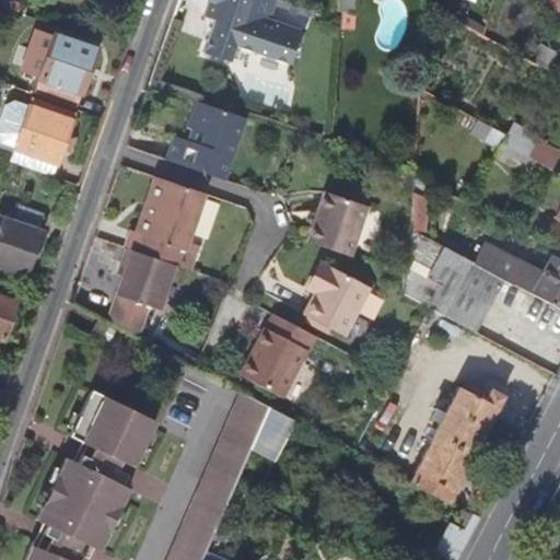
[(300,25),(269,15),(273,0),(209,0),(208,3),(218,7),(214,18),(208,41),(234,49),(235,44),(290,60),(294,48),(298,48),(301,39),(296,37),(300,25)]
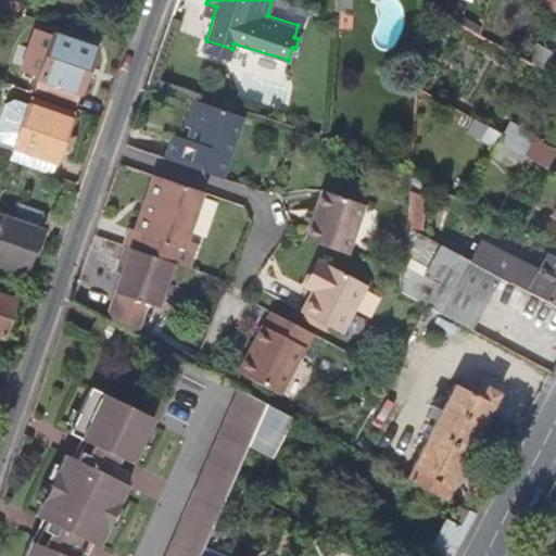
[(351,41),(353,0),(335,0),(335,8),(340,9),(337,40),(351,41)]
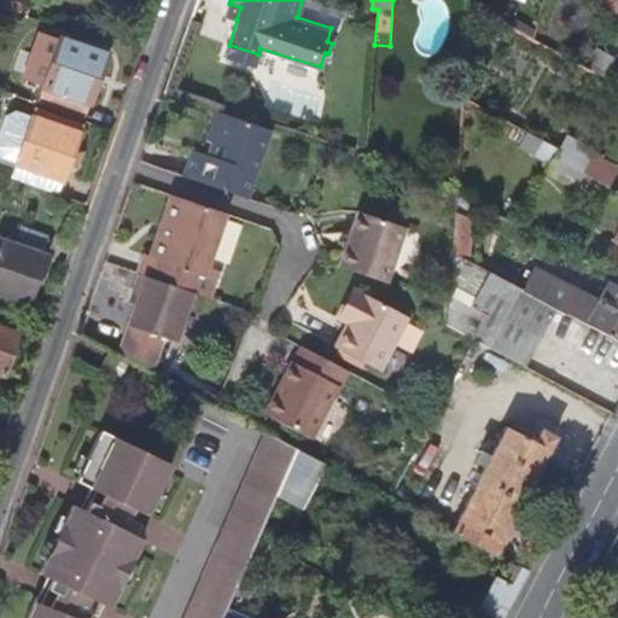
[(237,19),(240,7),(229,4),(226,16),(237,19)]
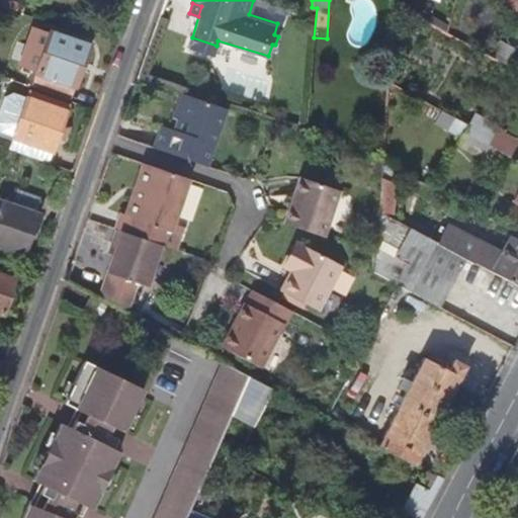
[(70,98),(89,45),(50,30),(30,84),(70,98)]
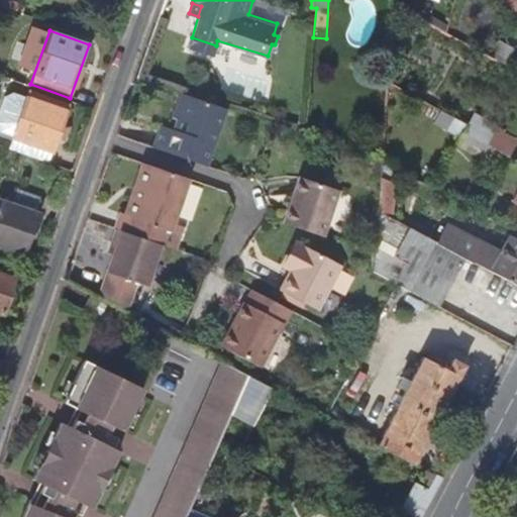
[(212,55),(216,45),(192,37),(189,46),(212,55)]
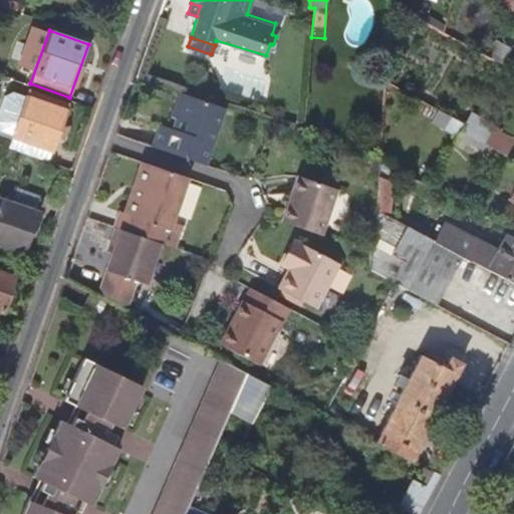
[(502,63),(510,49),(494,40),(490,56),(493,58),(502,63)]
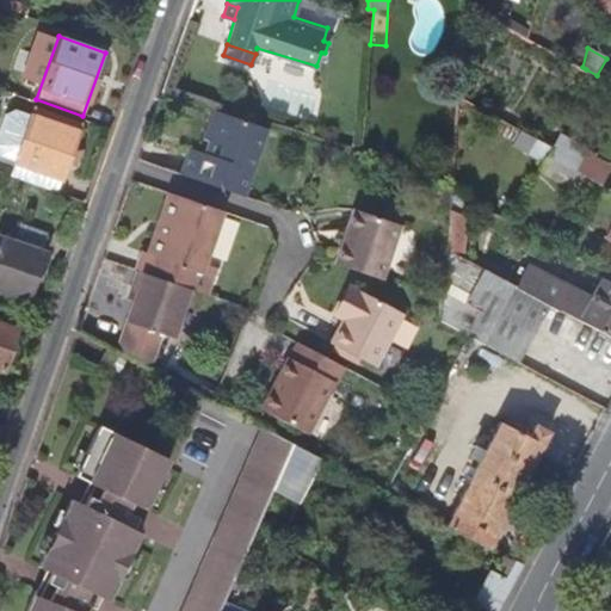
[(73,143),(81,123),(36,104),(31,112),(14,106),(7,110),(0,128),(0,150),(16,158),(16,159),(60,177),(67,160),(78,165),(84,147),(73,143)]
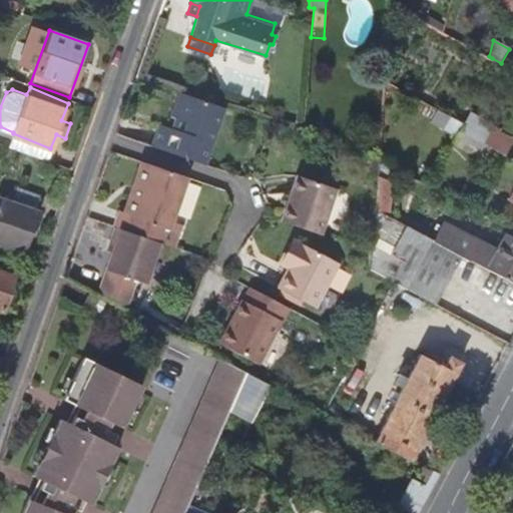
[(196,160),(216,103),(174,88),(166,112),(171,115),(167,126),(159,123),(151,145),(196,160)]
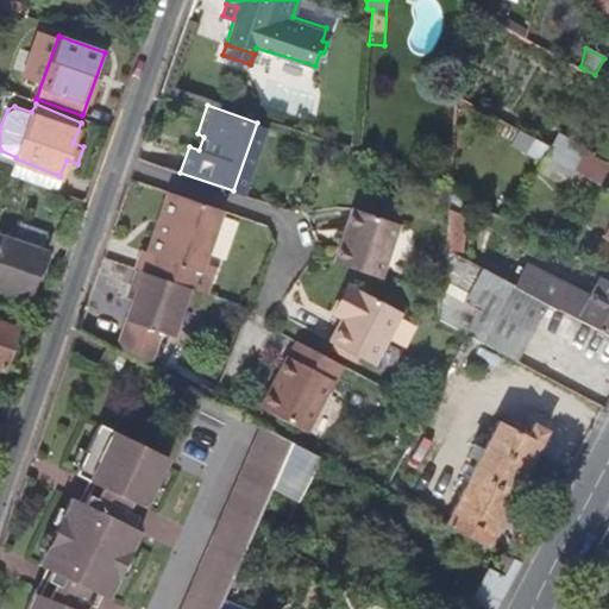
[(547,154),(552,144),(519,126),(510,142),(541,158),(537,167),(571,186),(579,170),(576,169),(547,154)]
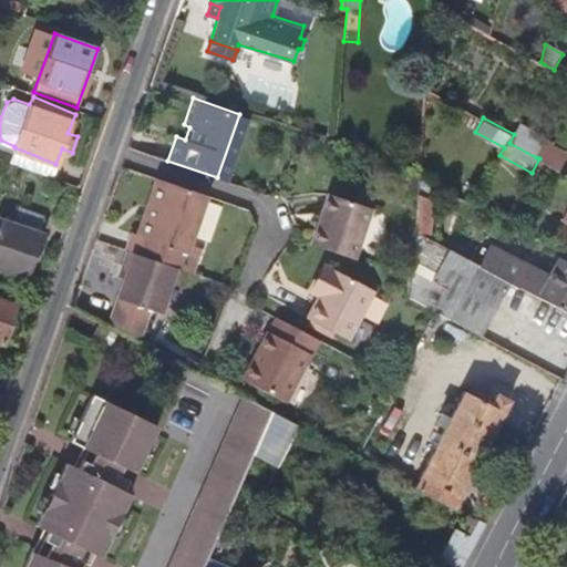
[(536,157),(547,137),(521,123),(514,134),(509,143),(536,157)]
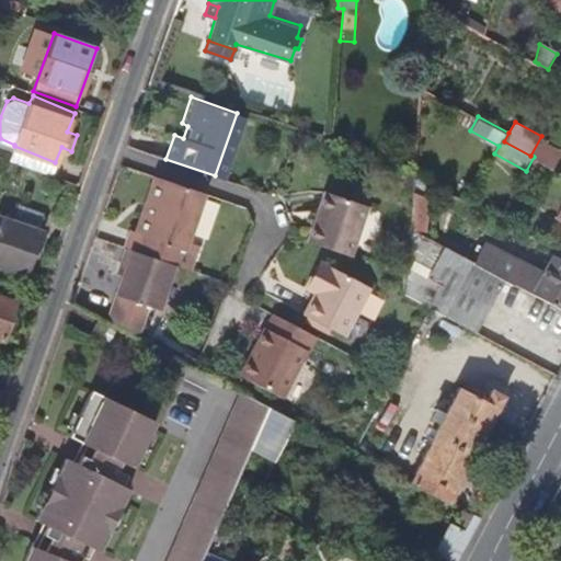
[(552,168),(560,152),(547,145),(549,140),(541,136),(530,156),(534,157),(552,168)]
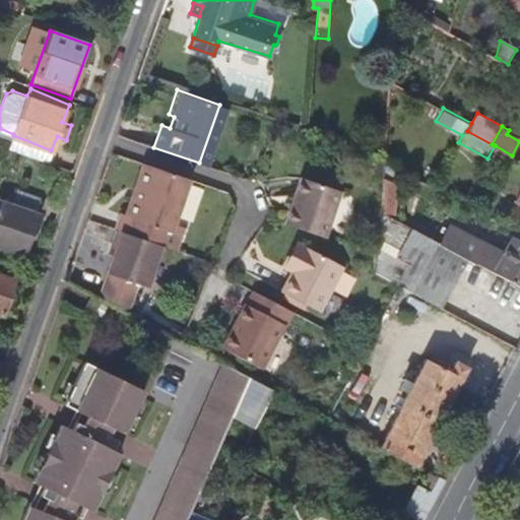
[(175,225),(190,180),(145,165),(137,188),(139,190),(135,199),(133,199),(128,215),(123,213),(116,231),(163,248),(174,252),(182,229),(175,225)]
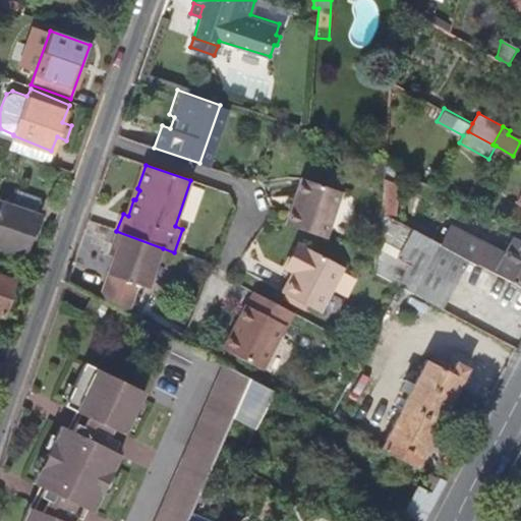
[(328,235),(343,191),(303,177),(297,194),(300,195),(297,207),(293,205),(287,222),(328,235)]
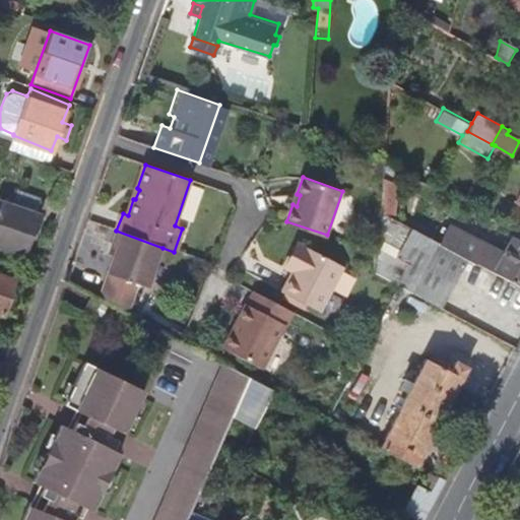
[(397,201),(399,184),(384,177),(381,210),(395,217),(397,201)]
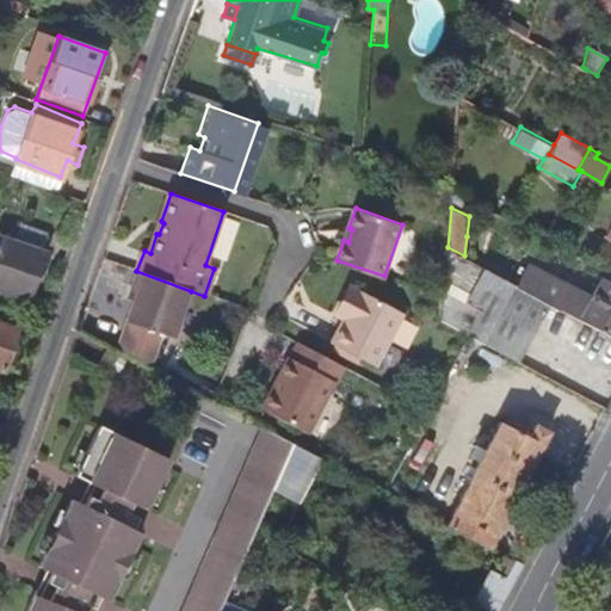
[(0,289),(29,298),(45,251),(43,250),(49,234),(22,224),(16,240),(0,234),(0,289)]
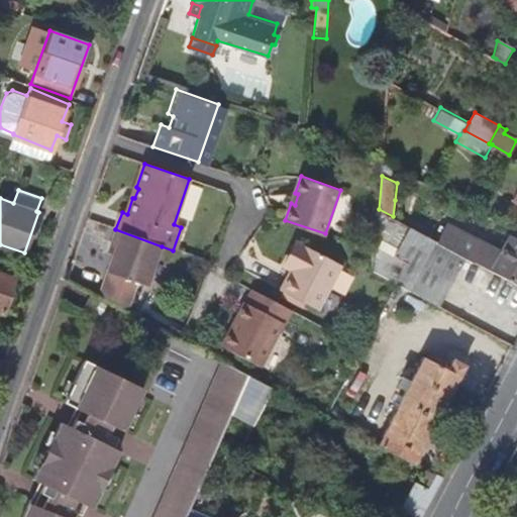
[(440,306),(466,256),(439,242),(393,216),(379,209),(374,271),(396,283),(440,306)]
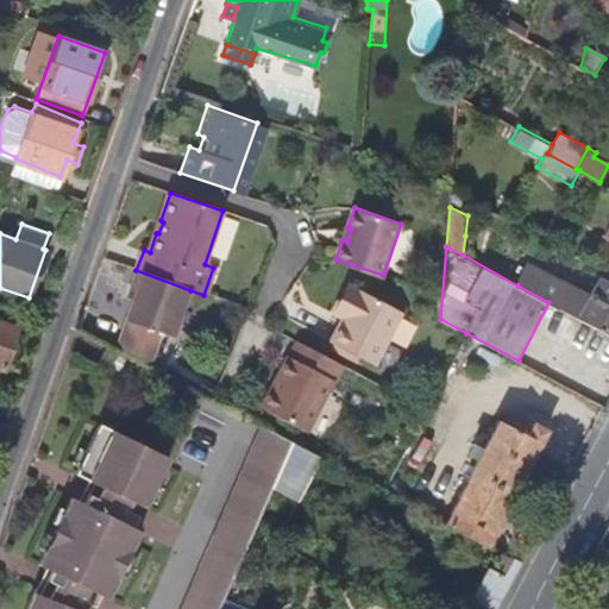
[(608,336),(608,283),(603,280),(594,297),(529,264),(518,286),(548,302),(608,336)]
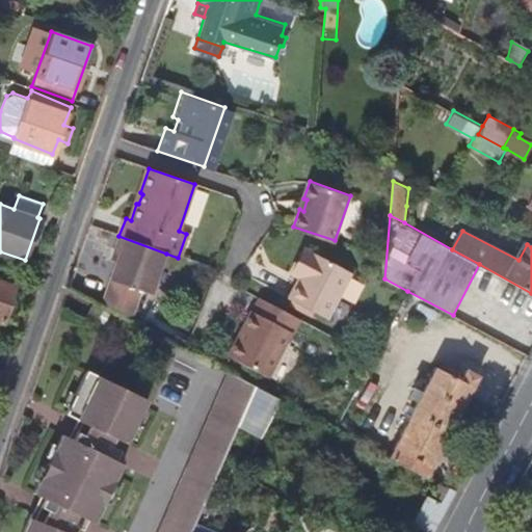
[(151,294),(166,254),(118,236),(113,253),(118,256),(109,280),(112,281),(103,304),(104,304),(136,322),(148,293),(151,294)]
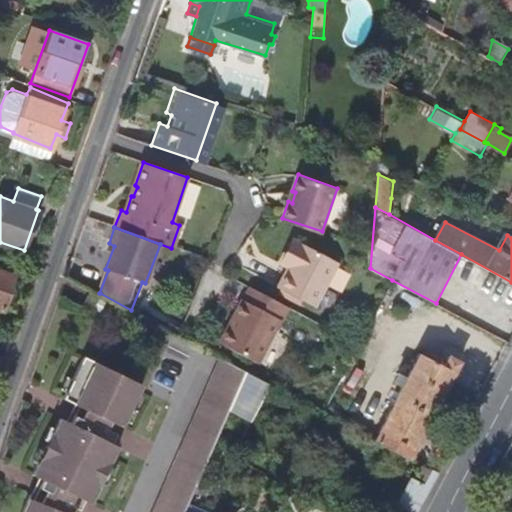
[(318,307),(342,263),(299,241),(286,265),(291,267),(281,287),(318,307)]
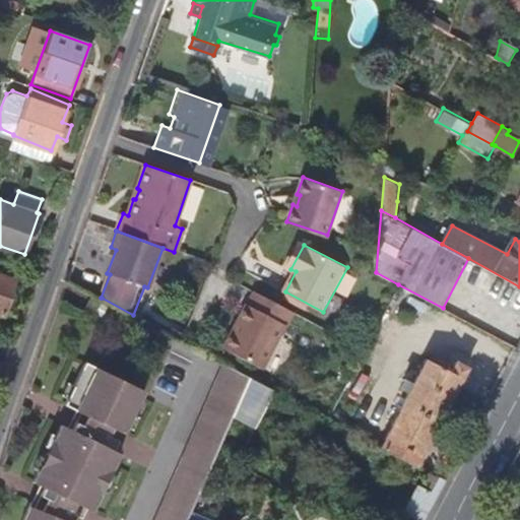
[(0,312),(2,314),(14,277),(0,272),(0,312)]
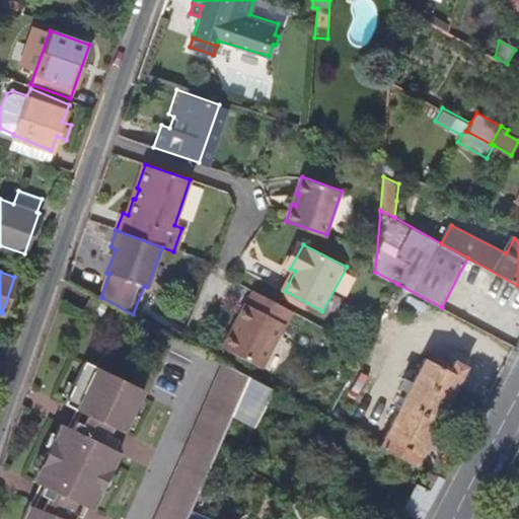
[(263,366),(285,323),(288,324),(295,311),(255,290),(248,303),(247,303),(224,346),(263,366)]
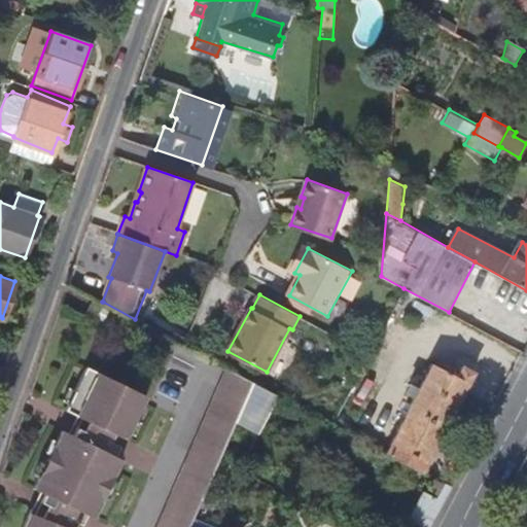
[(183,327),(170,321),(166,328),(179,335),(183,327)]
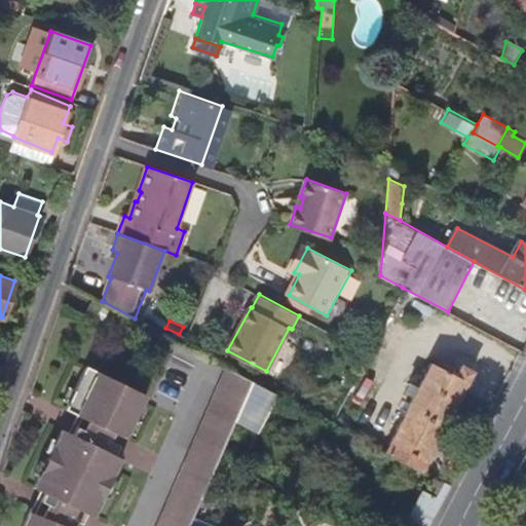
[(423,471),(477,372),(462,365),(457,376),(433,363),(419,388),(411,384),(405,393),(414,399),(386,451),(423,471)]
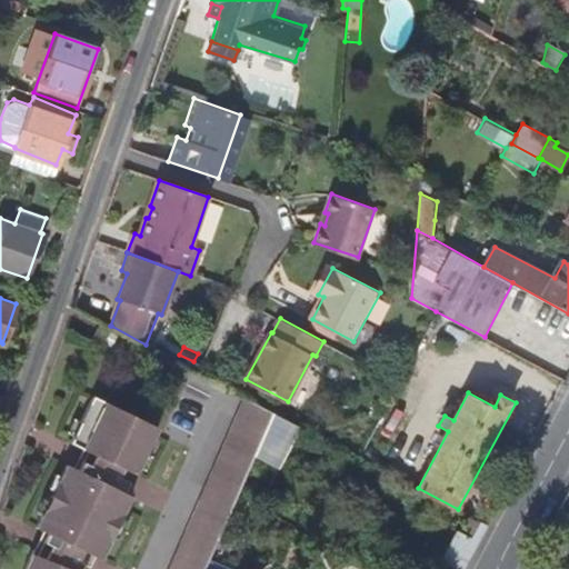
[(112,532),(122,513),(125,516),(136,495),(128,490),(132,482),(120,476),(125,468),(136,473),(159,427),(95,395),(71,441),(87,449),(78,468),(65,461),(58,473),(65,477),(48,511),(41,510),(35,523),(48,530),(37,551),(32,549),(23,568),(82,568),(80,567),(85,559),(95,565),(100,555),(105,557),(116,533),(112,532)]
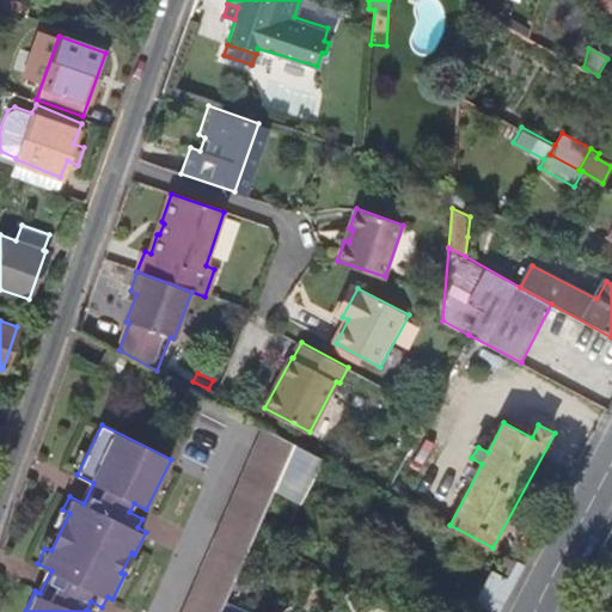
[(220,611),(274,485),(292,441),(264,427),(183,611),(220,611)]
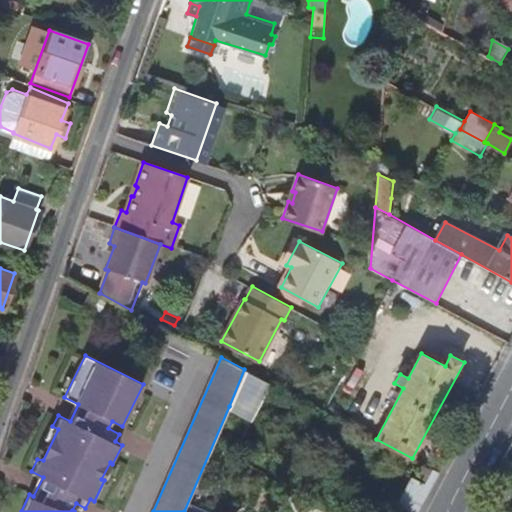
[(253,416),(269,382),(244,369),(229,406),(253,416)]
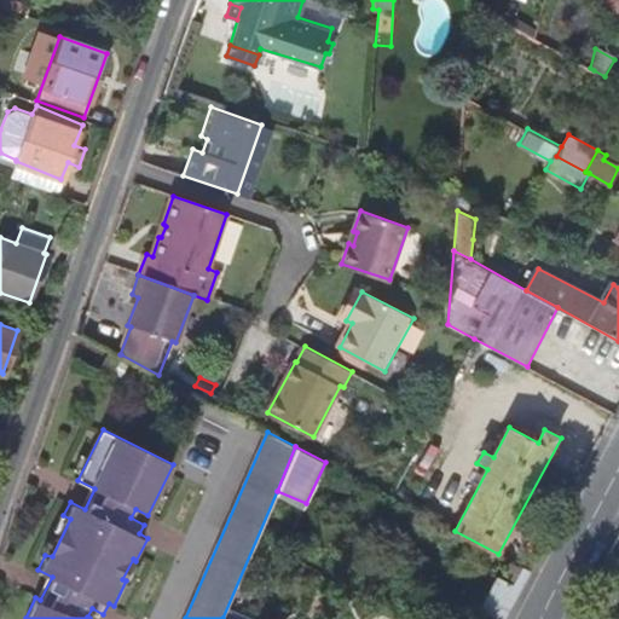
[(478,618),(507,618),(518,599),(522,591),(498,577),(476,618),(478,618)]
